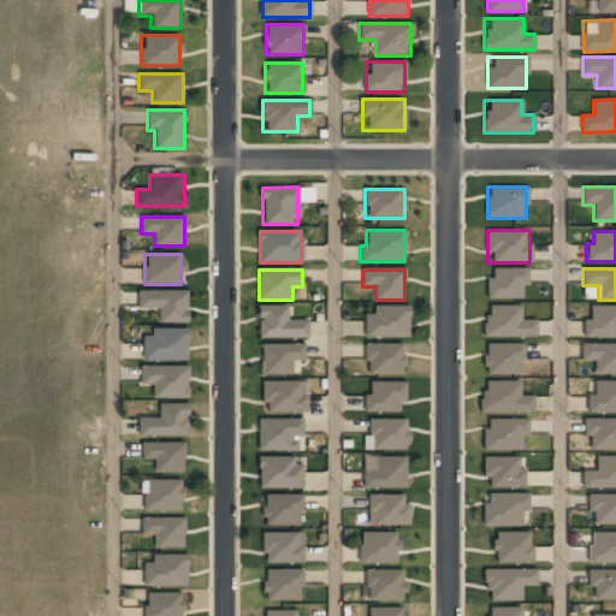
[(487,270),(487,298),(526,298),(526,270),(487,270)]
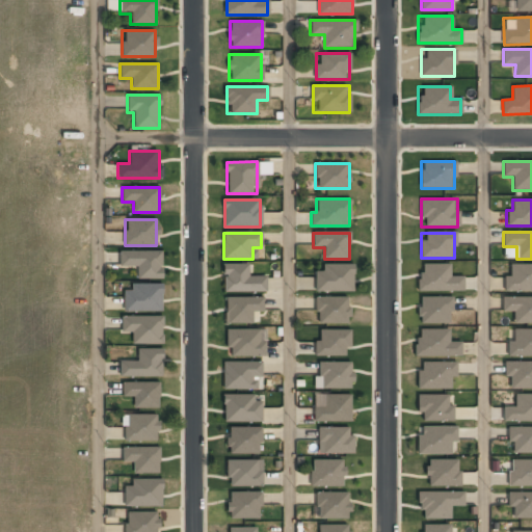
[(136,278),(162,278),(162,251),(118,251),(118,267),(136,267),(136,278)]
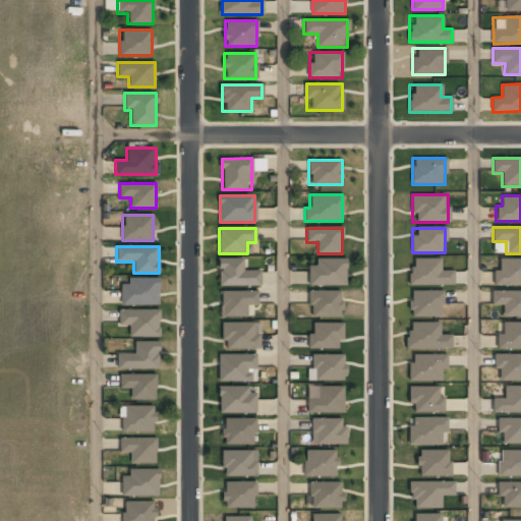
[(440,258),(410,258),(410,285),(454,285),(454,271),(440,271),(440,258)]
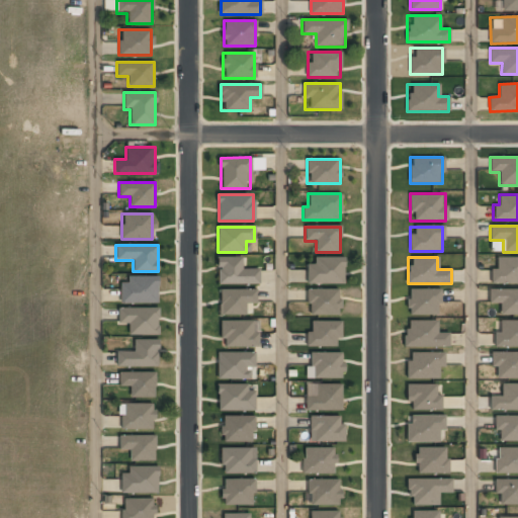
[(218,284),(258,284),(258,269),(241,269),(241,258),(218,258),(218,284)]
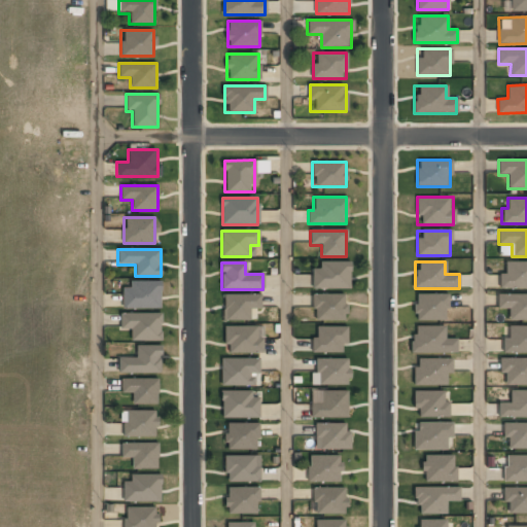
[(349,262),(320,262),(320,269),(312,269),(312,288),(349,288),(349,262)]
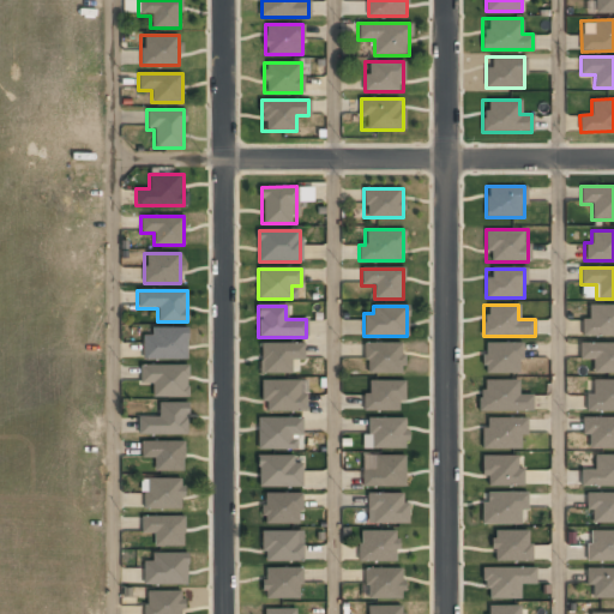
[(582,318),(582,336),(613,336),(613,306),(588,306),(588,318),(582,318)]
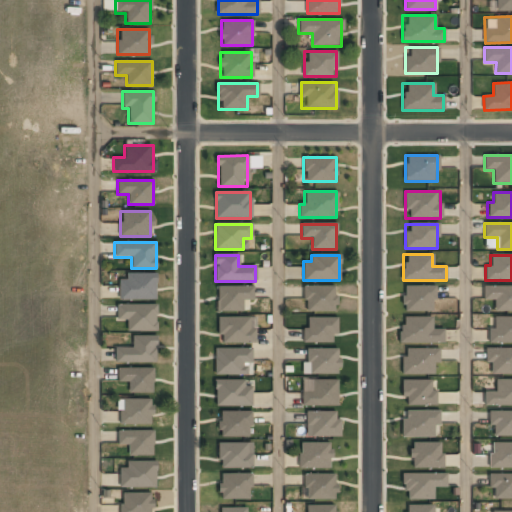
[(118,300),(155,300),(155,274),(118,274),(118,300)]
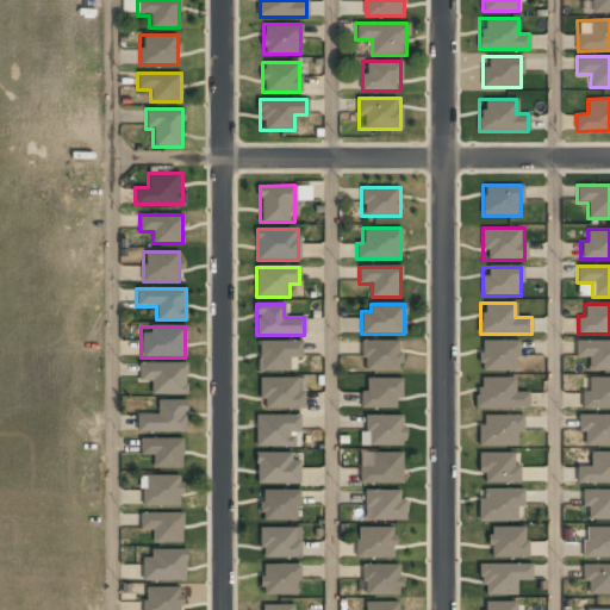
[(362,341),(362,371),(400,371),(399,341),(362,341)]
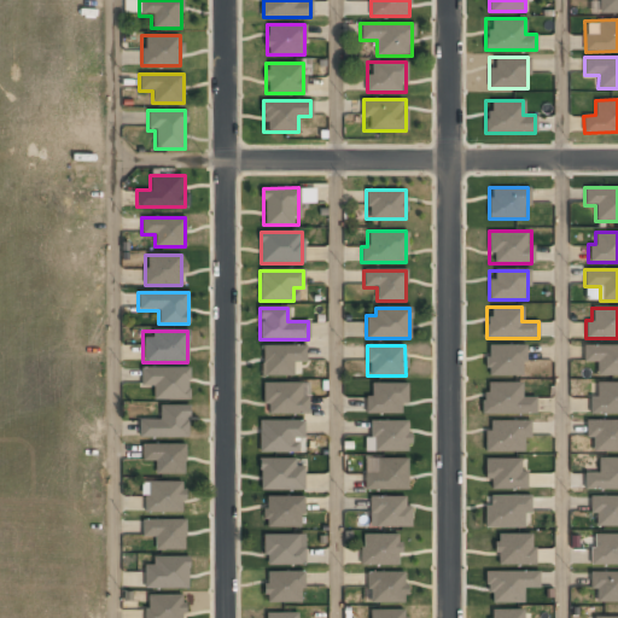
[(617,375),(617,345),(583,345),(583,362),(596,362),(596,375),(617,375)]
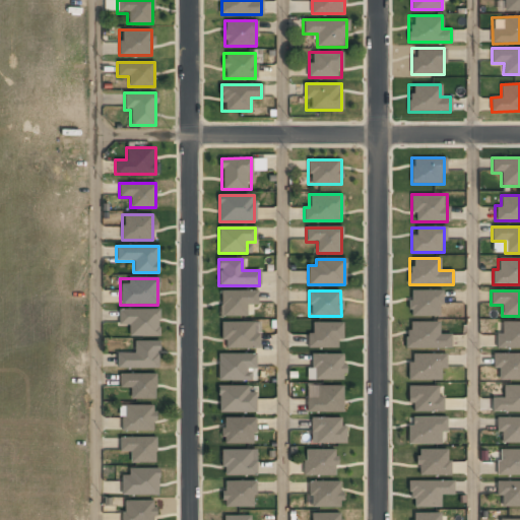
[(256,305),(256,291),(220,293),(221,316),(246,316),(246,305),(256,305)]
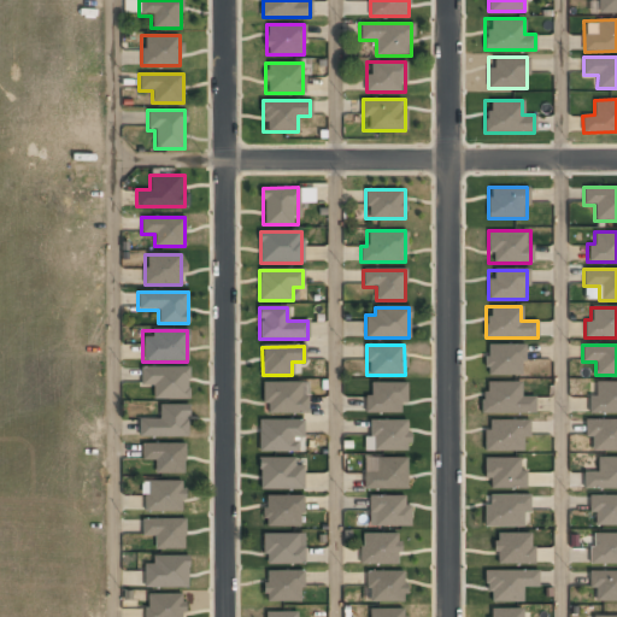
[(521,346),(486,346),(486,374),(521,374),(521,346)]
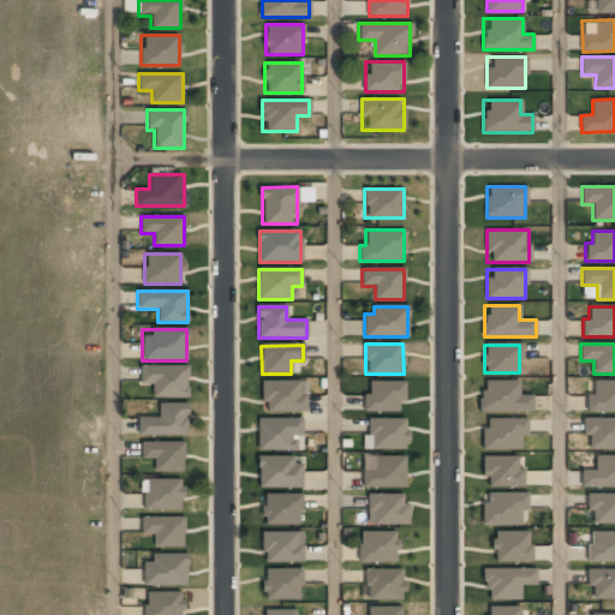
[(141,384),(153,384),(153,398),(187,398),(187,366),(141,366),(141,384)]
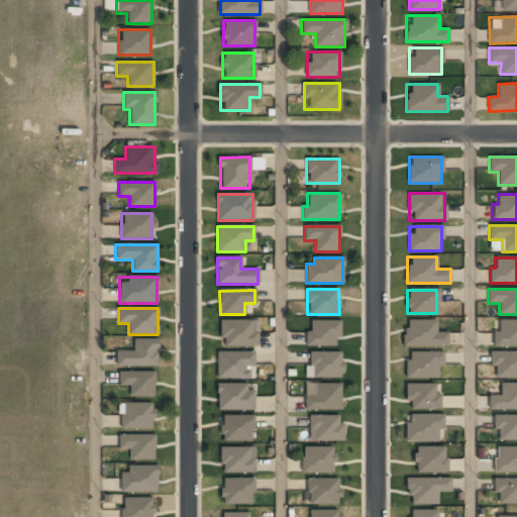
[(436,320),(405,320),(405,346),(448,345),(448,332),(437,332),(436,320)]
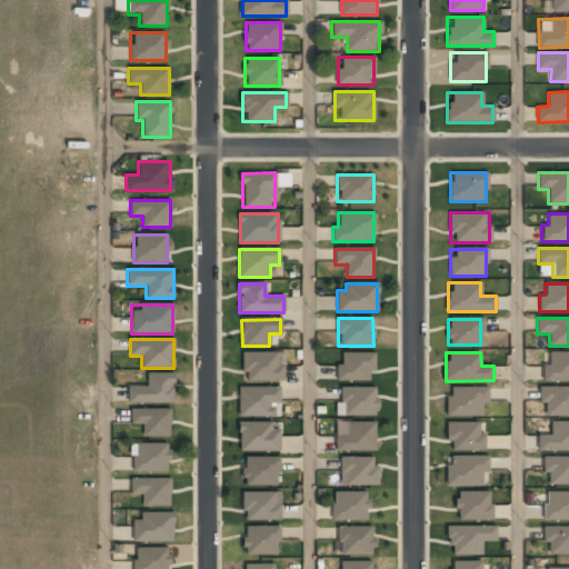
[(242,353),(242,381),(282,381),(282,353),(242,353)]
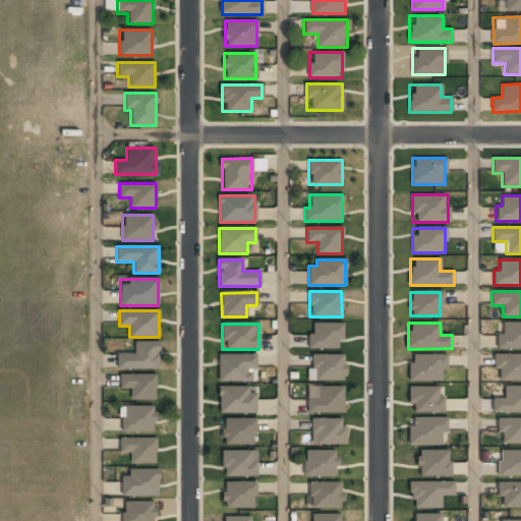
[(342,324),(309,324),(309,348),(342,348),(342,324)]
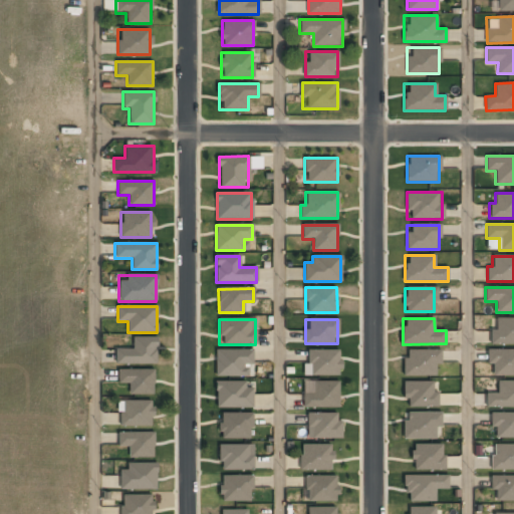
[(491,329),(491,343),(513,343),(513,319),(497,319),(497,329),(491,329)]
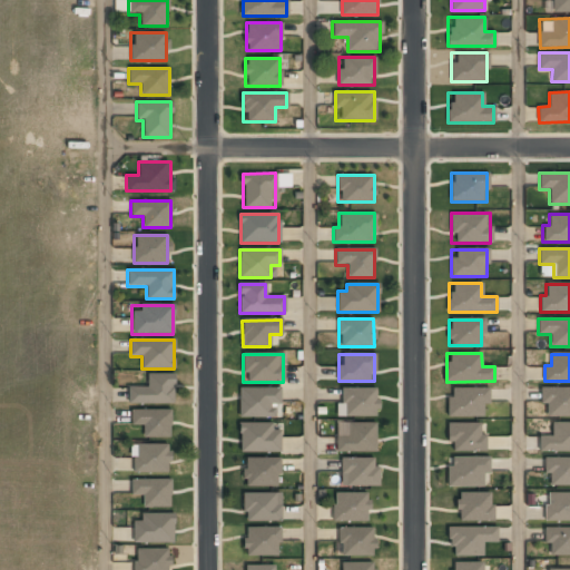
[(128,403),(174,403),(174,374),(147,374),(147,385),(128,385),(128,403)]
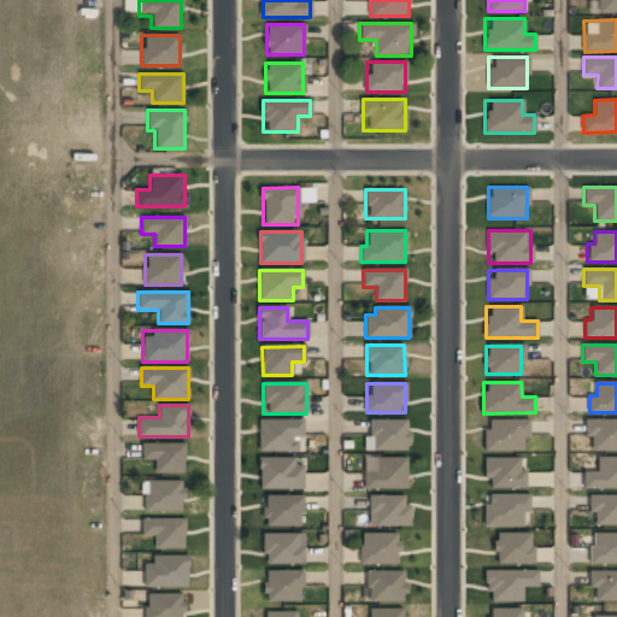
[(592,451),(616,451),(616,418),(585,419),(585,436),(592,436),(592,451)]
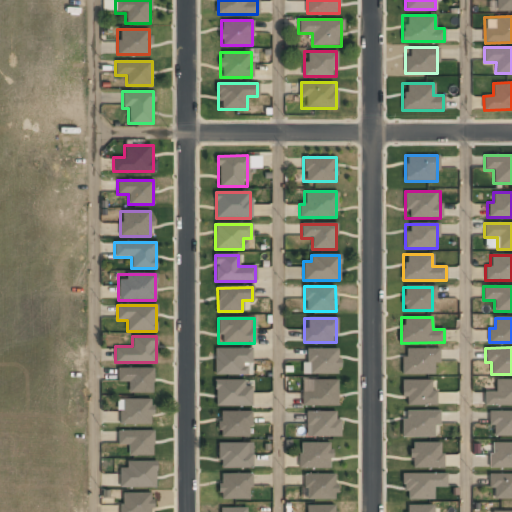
[(245,364),(251,364),(251,348),(214,349),(214,375),(245,374),(245,364)]
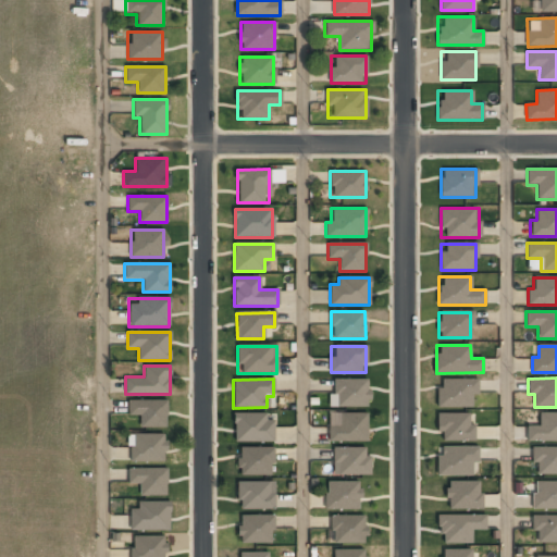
[(440,408),(472,407),(472,395),(479,394),(478,379),(438,380),(440,408)]
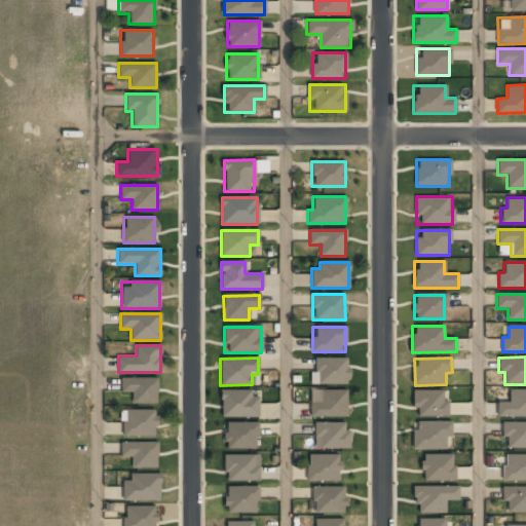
[(316,382),(346,382),(346,360),(316,360),(316,382)]
